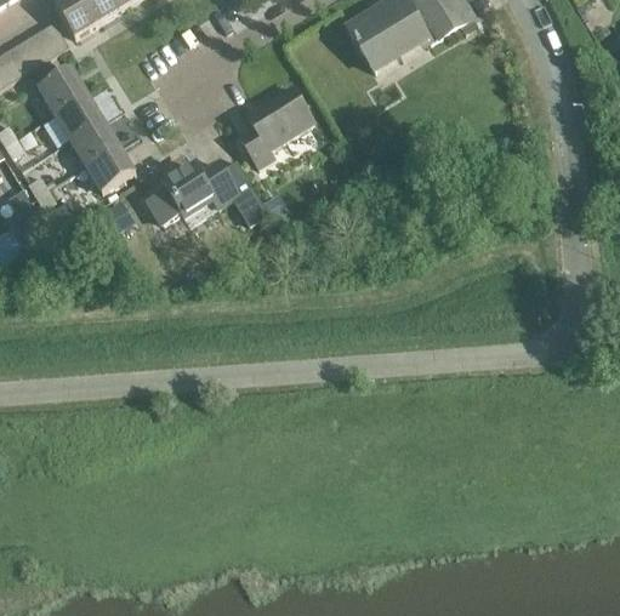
[(101,23),(86,0),(63,0),(53,6),(74,39),(101,23)]
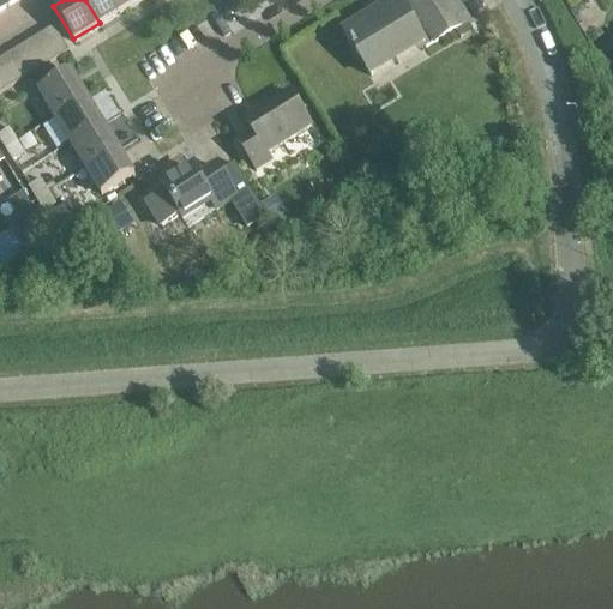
[(125,7),(120,0),(85,0),(100,23),(125,7)]
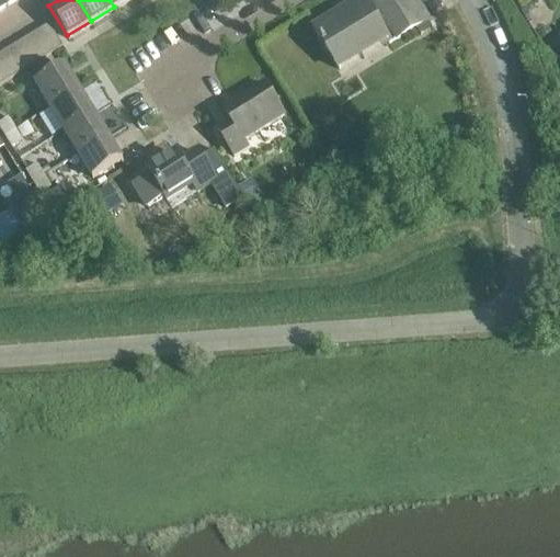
[(388,42),(427,18),(418,2),(412,7),(408,0),(363,0),(355,0),(313,25),(335,61),(383,32),(388,42)]
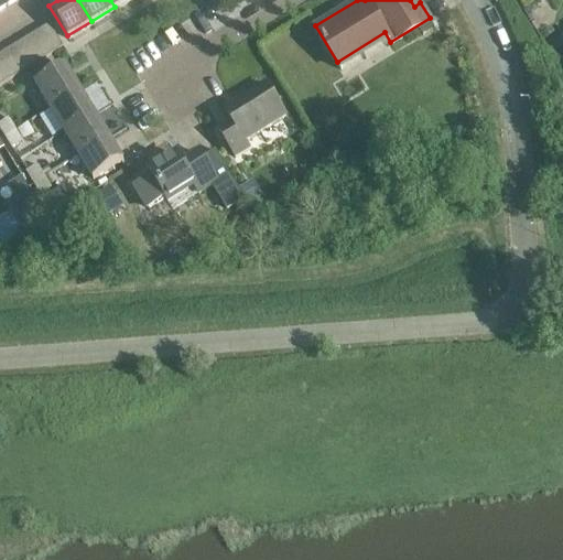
[(533,1),(522,8),(529,18),(533,15),(536,6),(533,1)]
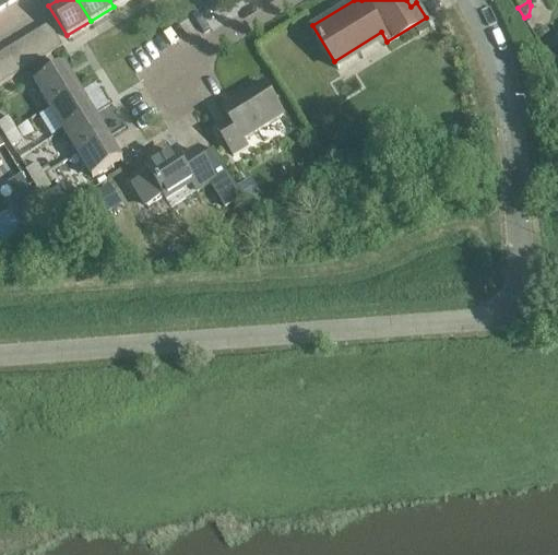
[(37,27),(50,50),(62,43),(48,21),(37,27)]
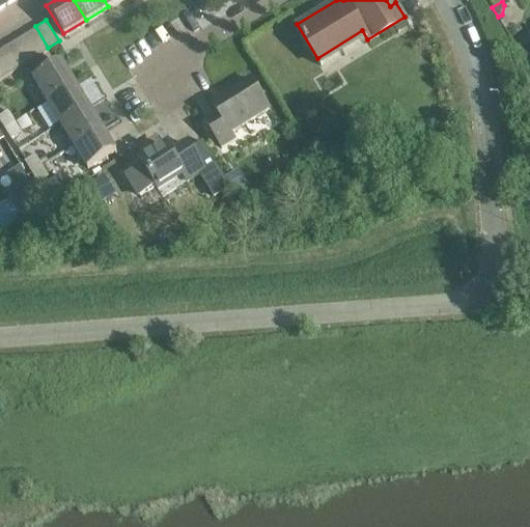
[(48,48),(35,26),(24,33),(37,54),(48,48)]
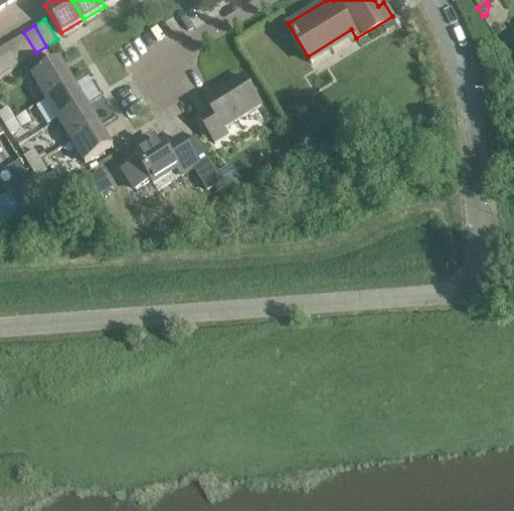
[(23,32),(13,38),(26,58),(36,52),(23,32)]
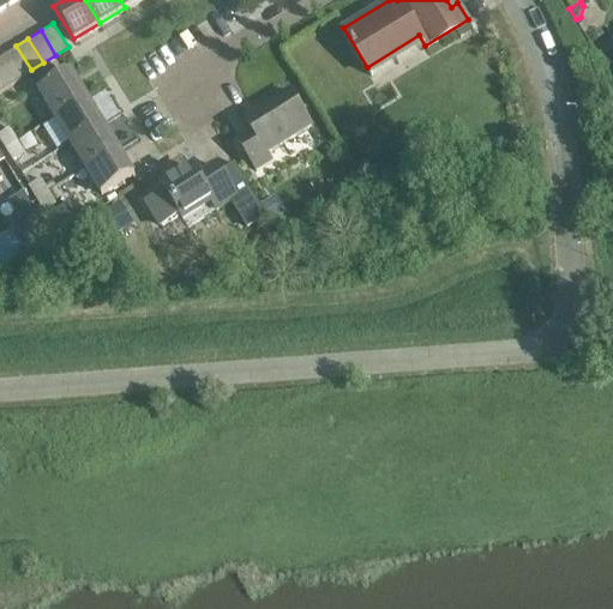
[(16,46),(4,53),(18,77),(31,70),(16,46)]
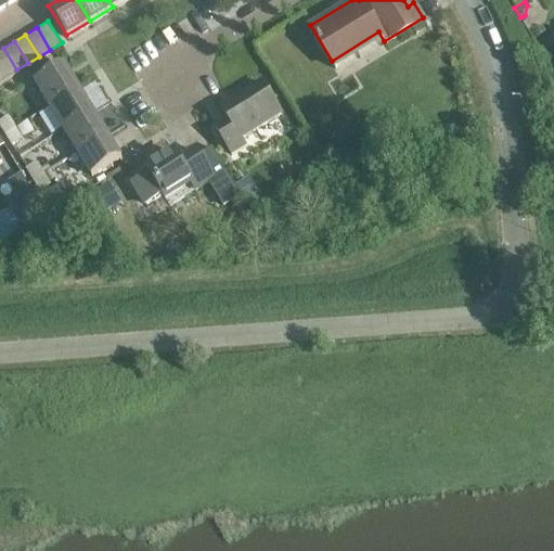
[(3,48),(0,49),(0,67),(5,77),(16,69),(3,48)]
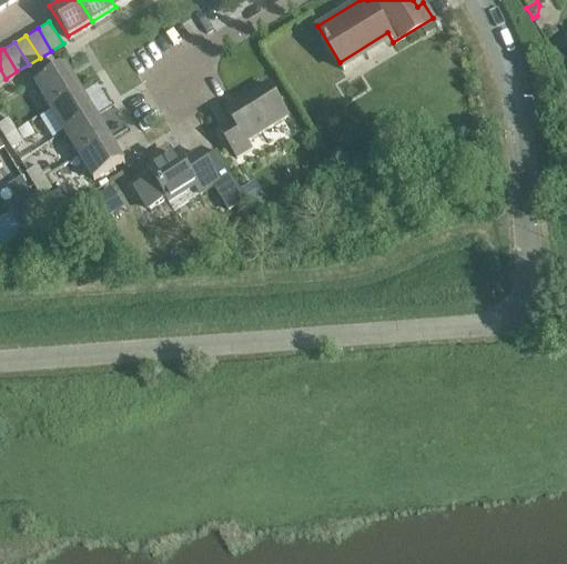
[(49,107),(80,88),(66,63),(34,82),(49,107)]
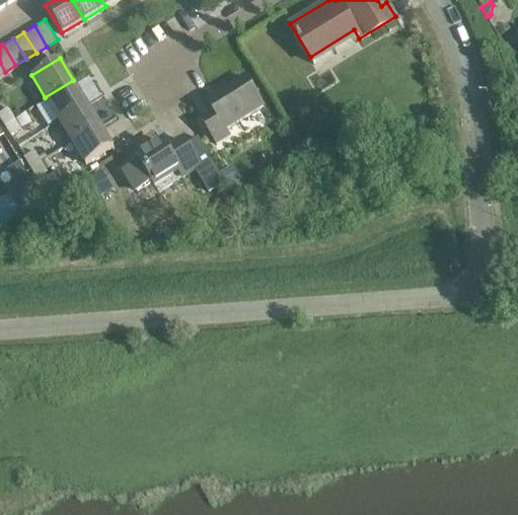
[(225,128),(262,105),(244,76),(206,99),(212,108),(200,117),(216,143),(229,135),(225,128)]
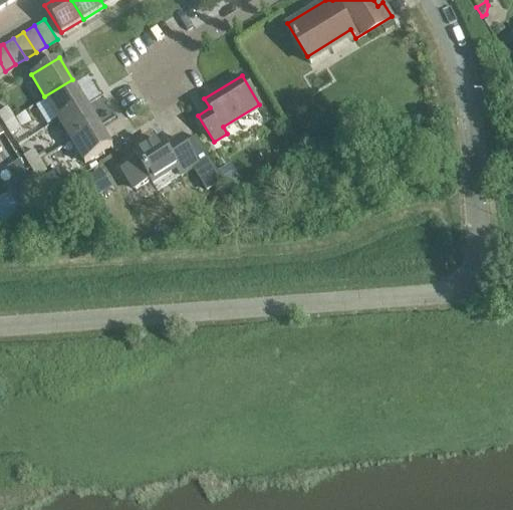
[(44,96),(34,103),(47,124),(57,117),(85,100),(72,79),(44,96)]
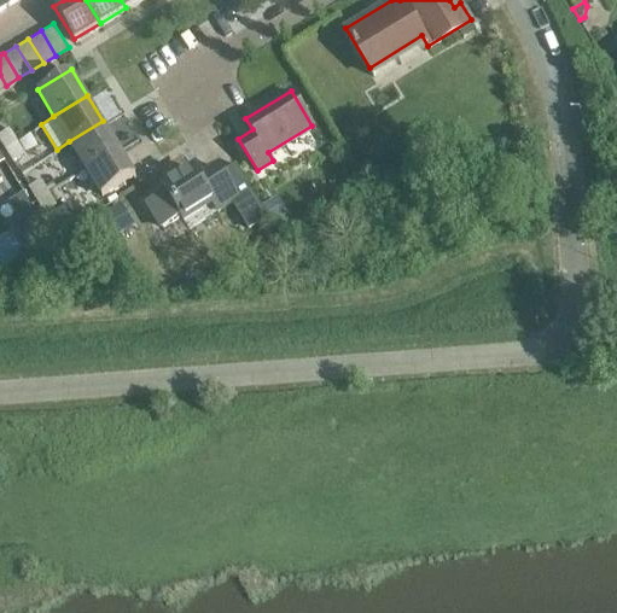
[(103,121),(69,141),(85,168),(118,146),(103,121)]
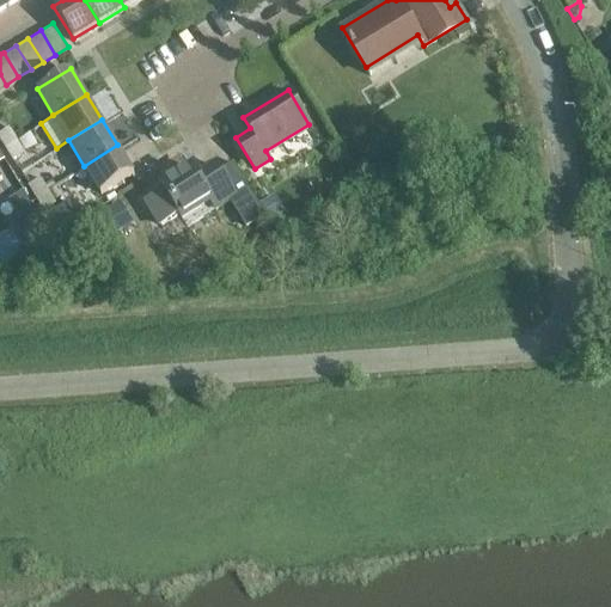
[(0,135),(5,145),(17,138),(8,126),(0,130),(0,135)]
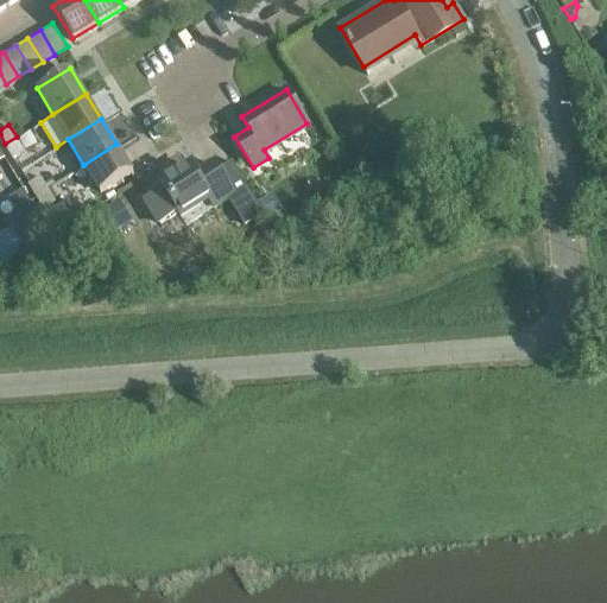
[(25,150),(17,137),(5,144),(13,157),(25,150)]
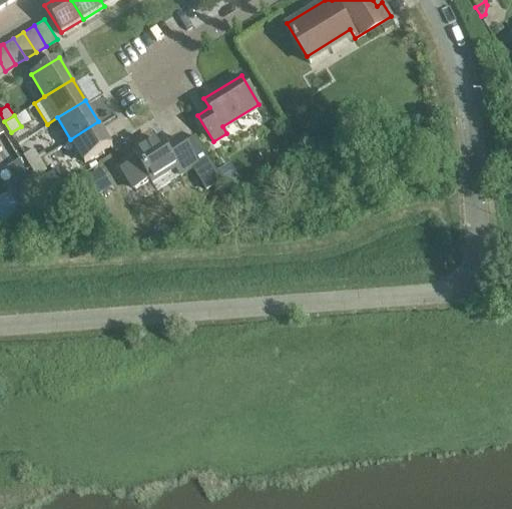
[(98,121),(70,139),(84,161),(112,144),(98,121)]
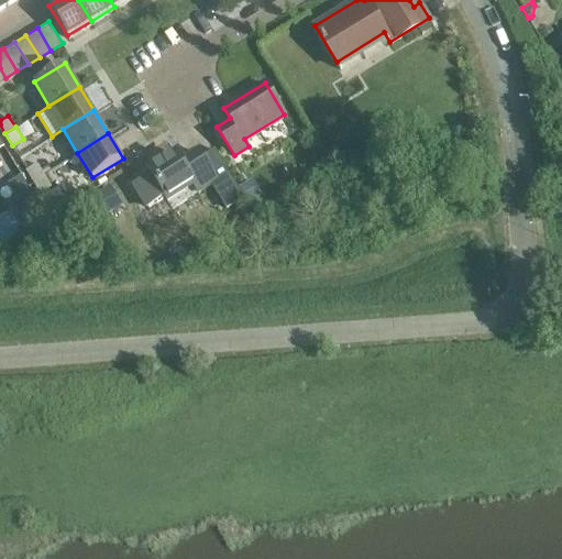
[(151,173),(134,183),(149,206),(165,196),(167,199),(167,198),(194,183),(198,190),(211,182),(227,207),(245,196),(238,185),(238,184),(215,146),(201,155),(199,152),(182,163),(175,152),(149,168),(151,173)]
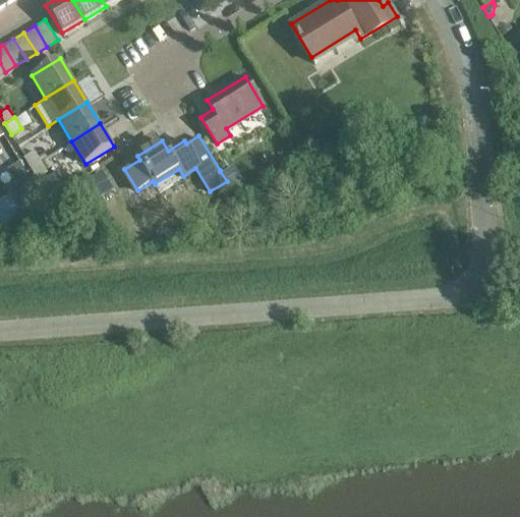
[(32,167),(41,161),(35,150),(24,156),(32,167)]
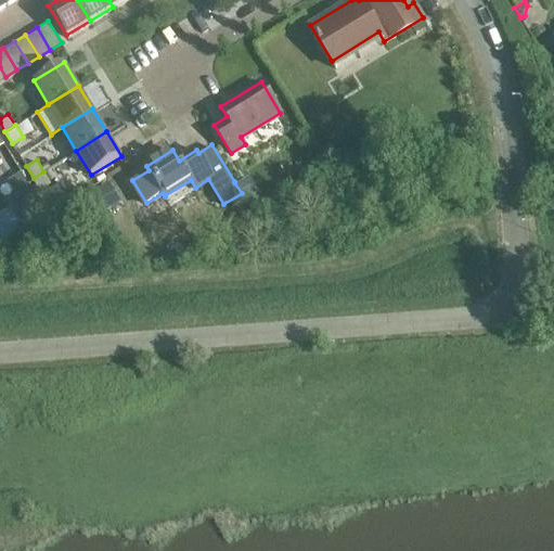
[(284,165),(275,169),(279,176),(287,171),(284,165)]
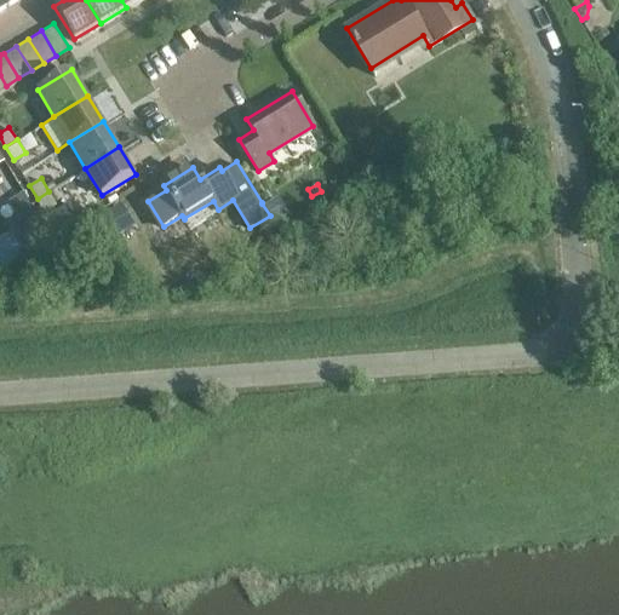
[(49,191),(38,199),(45,211),(57,203),(49,191)]
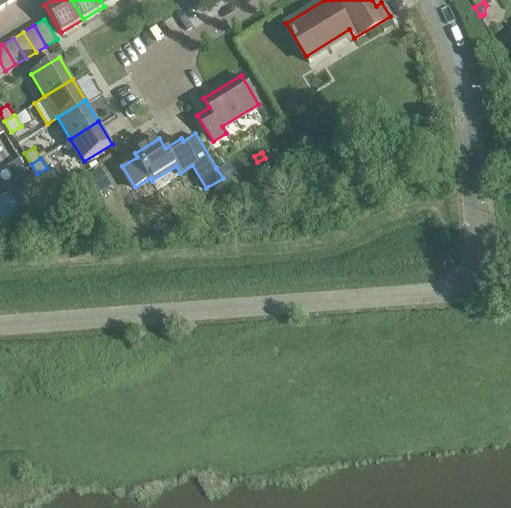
[(227,161),(216,168),(223,178),(225,182),(236,175),(227,161)]
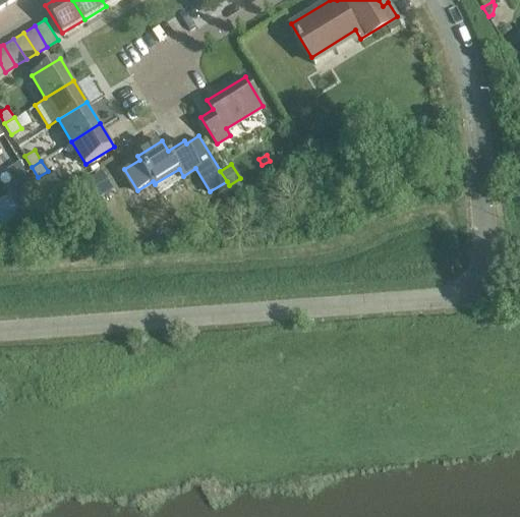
[(102,168),(89,176),(101,196),(115,188),(102,168)]
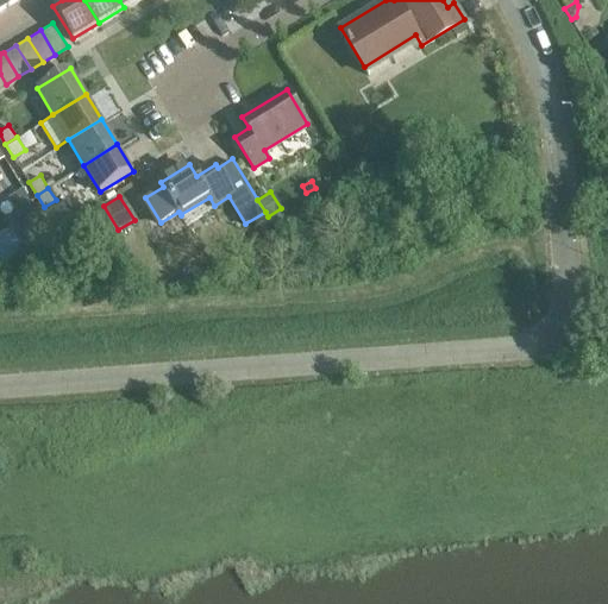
[(68,197),(43,214),(54,231),(79,215),(68,197)]
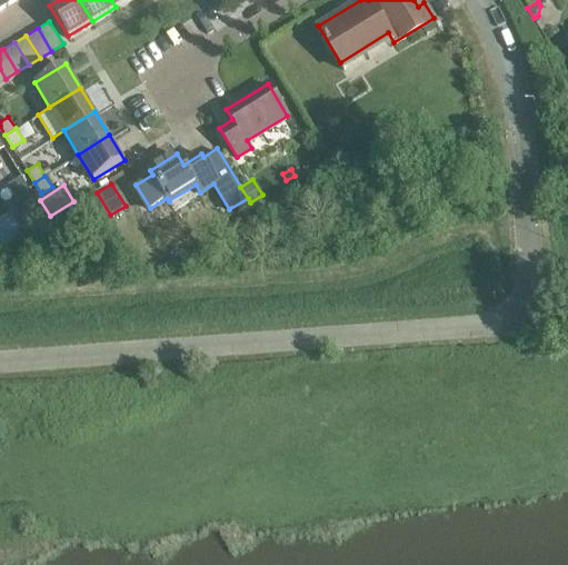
[(32,197),(25,201),(30,210),(26,212),(33,225),(45,218),(32,197)]
